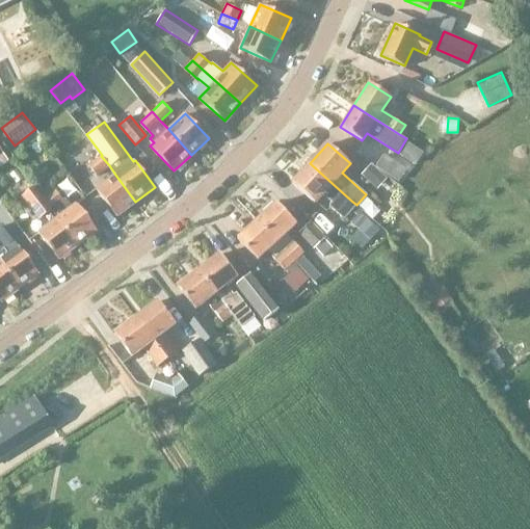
[(0,147),(0,166),(9,160),(0,147)]
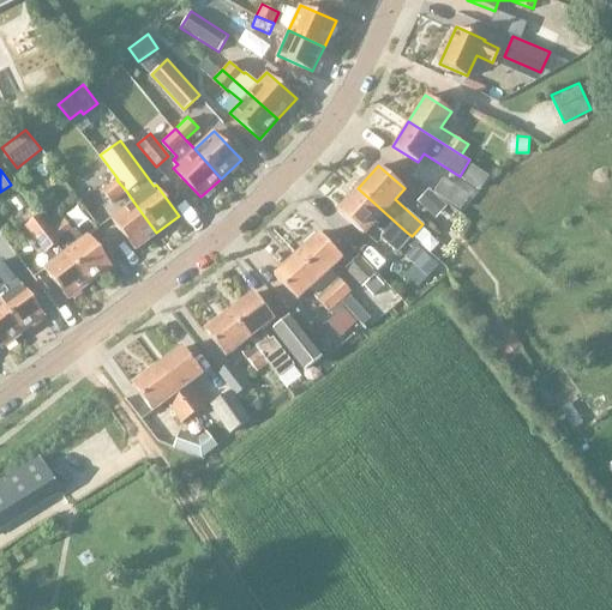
[(112,201),(126,191),(117,180),(103,189),(112,201)]
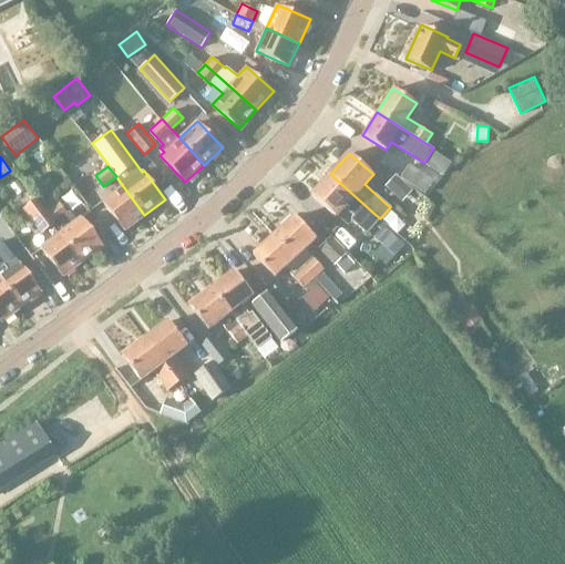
[(394,173),(386,184),(403,200),(412,187),(394,173)]
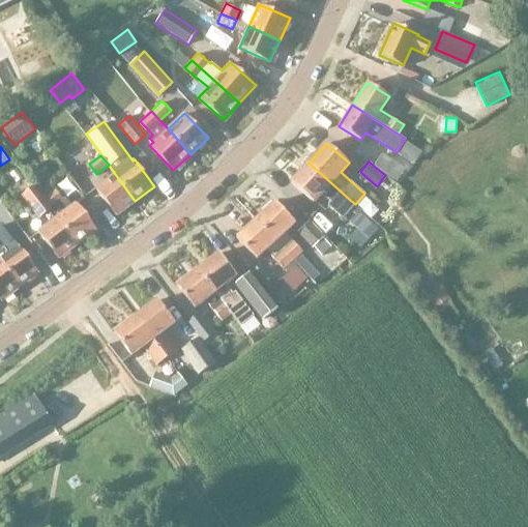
[(350,200),(309,163),(292,181),(314,201),(323,191),(331,198),(328,202),(344,216),(355,204),(350,200)]
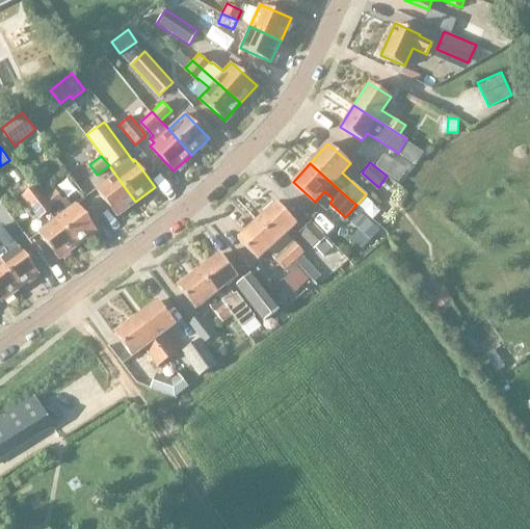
[(116,216),(135,202),(115,175),(96,188),(116,216)]
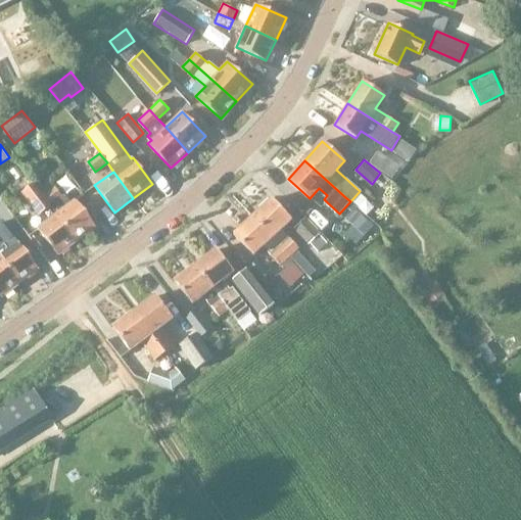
[(37,185),(37,186),(77,240),(96,226),(76,199),(72,202),(65,194),(62,196),(55,186),(54,186),(49,179),(38,187),(37,185)]
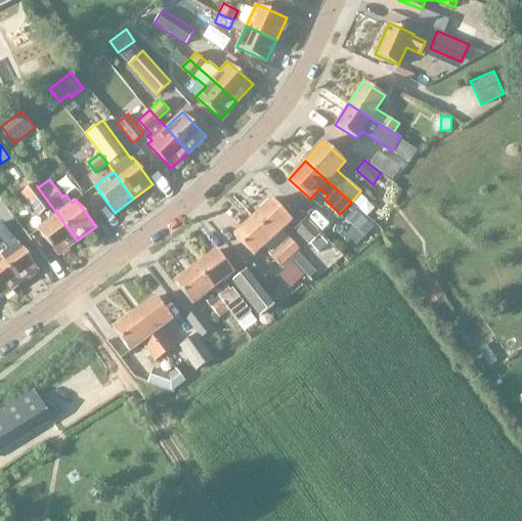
[(39,227),(58,255),(77,241),(37,186),(24,196),(31,204),(32,204),(42,218),(41,226),(39,227)]
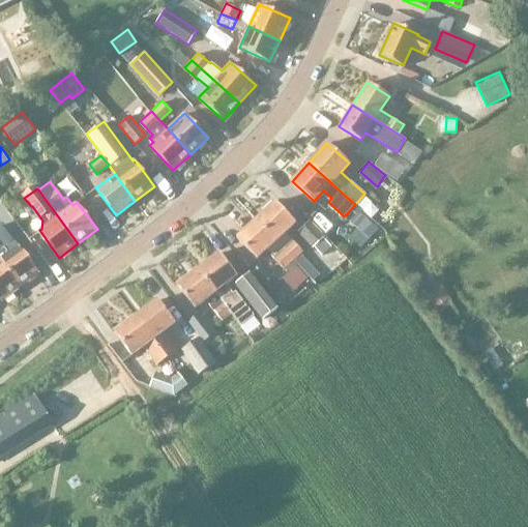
[(275,201),(257,218),(294,259),(302,251),(286,232),(296,223),(275,201)]
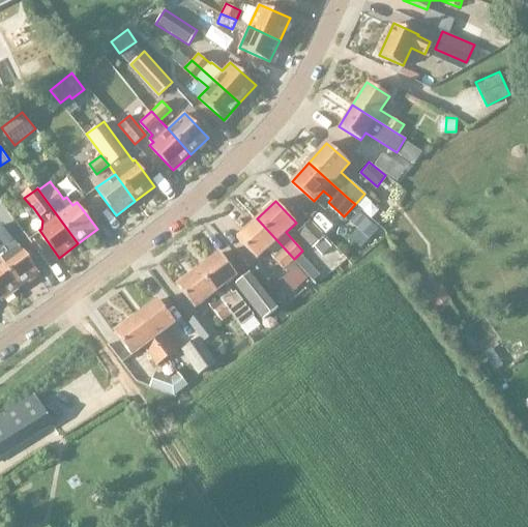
[(237,237),(257,258),(267,249),(285,267),(292,261),(294,259),(257,218),(237,237)]
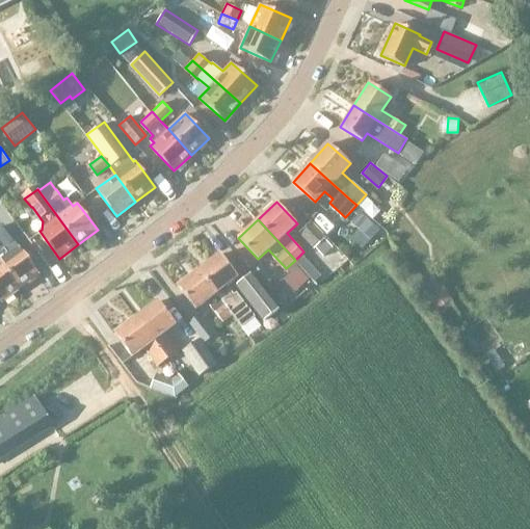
[(310,221),(300,231),(323,255),(333,245),(310,221)]
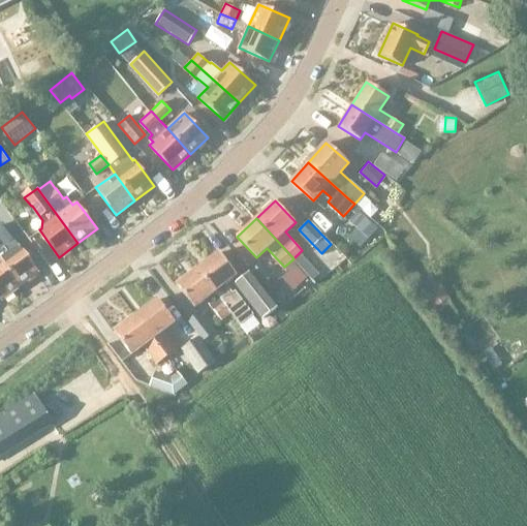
[(0,224),(0,258),(21,286),(39,272),(19,244),(17,246),(0,224)]
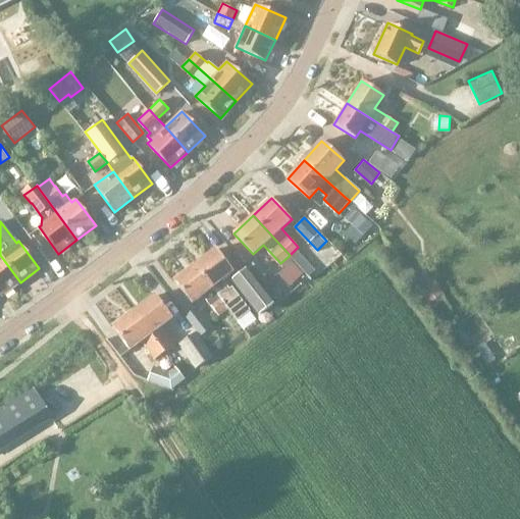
[(195,264),(227,307),(237,319),(249,310),(231,288),(229,290),(222,279),(232,271),(215,249),(195,264)]
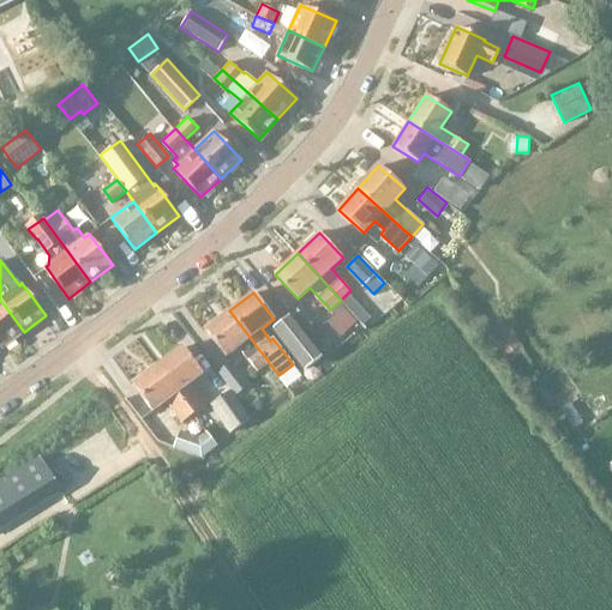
[(0,345),(1,349),(24,332),(0,300),(0,345)]
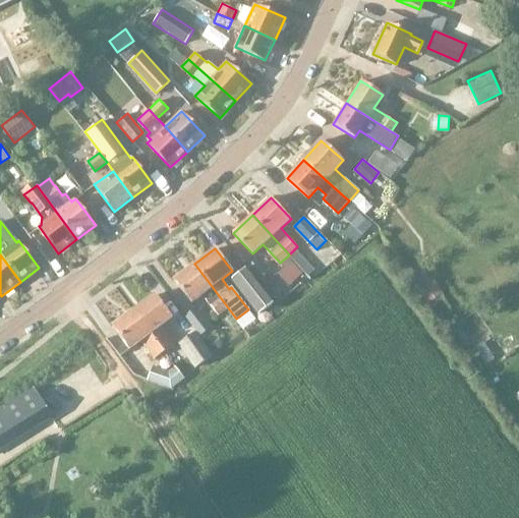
[(302,273),(287,256),(280,263),(284,267),(278,272),(290,285),(302,273)]
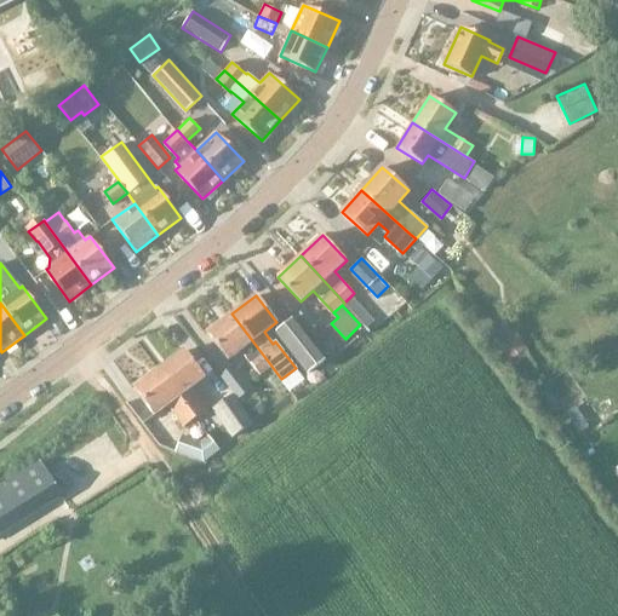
[(305,306),(295,317),(308,332),(320,322),(305,306)]
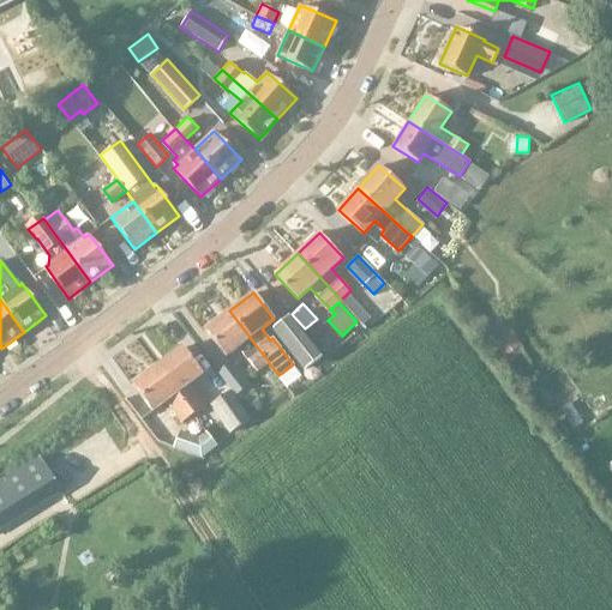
[(256,370),(268,361),(229,310),(205,330),(226,356),(238,346),(256,370)]
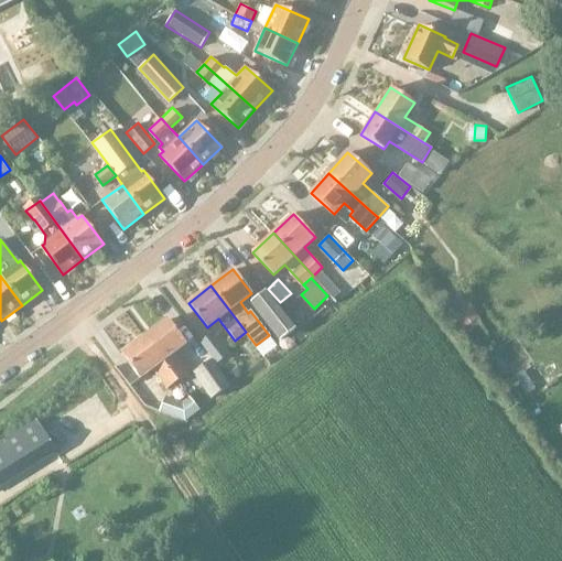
[(250,302),(280,341),(295,328),(266,290),(250,302)]
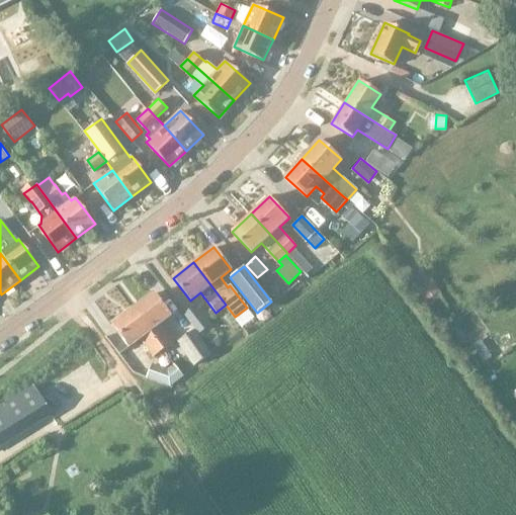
[(153,292),(133,308),(164,349),(173,342),(159,324),(170,316),(153,292)]
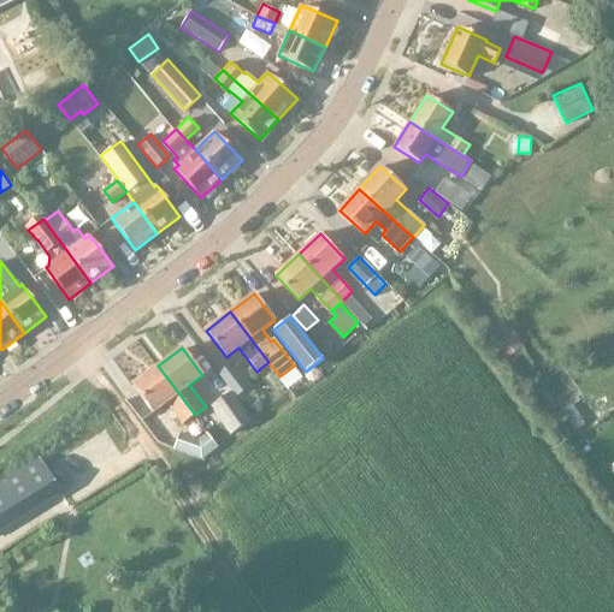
[(218,372),(236,396),(249,386),(231,362),(218,372)]
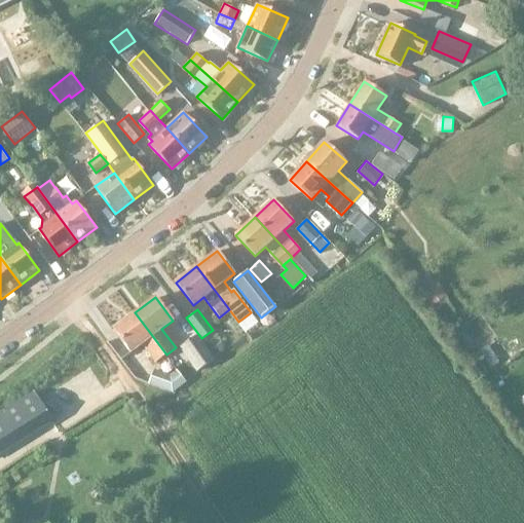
[(135,312),(114,328),(132,351),(143,343),(156,361),(166,355),(135,312)]
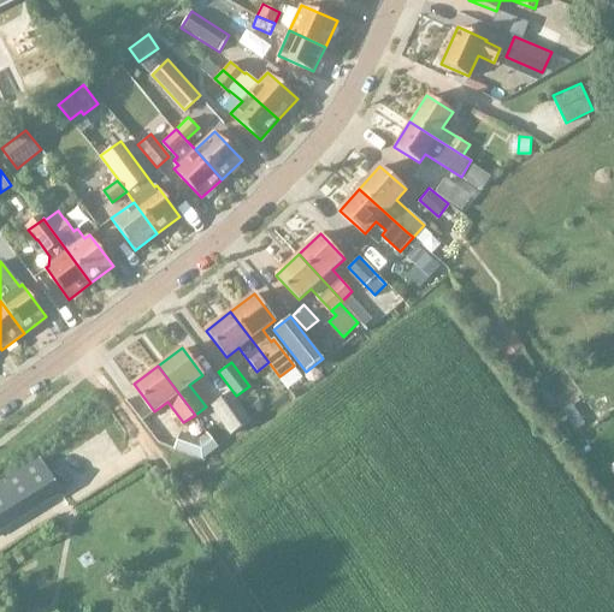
[(230,390),(211,404),(230,432),(251,417),(230,390)]
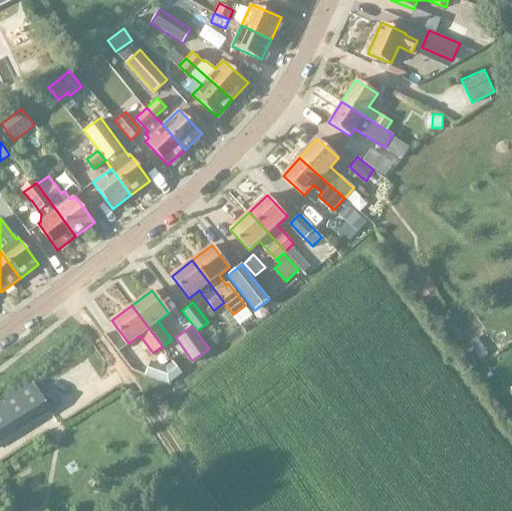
[(182,373),(180,370),(181,370),(174,360),(167,365),(152,360),(147,374),(169,382),(182,373)]
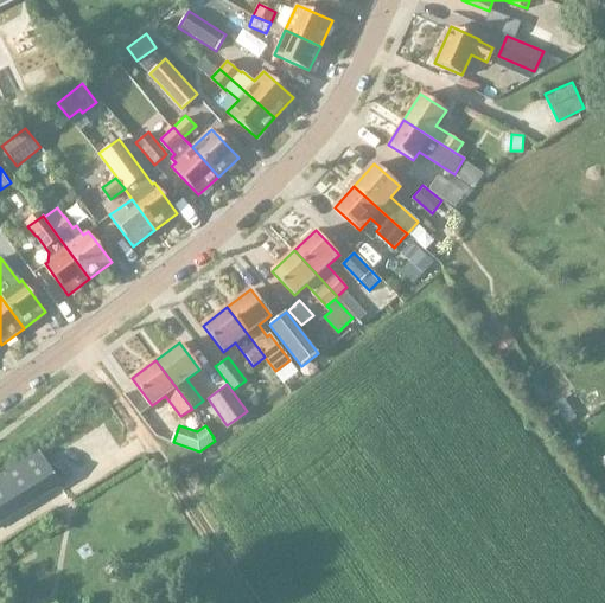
[(71,440),(59,446),(72,473),(86,466),(71,440)]
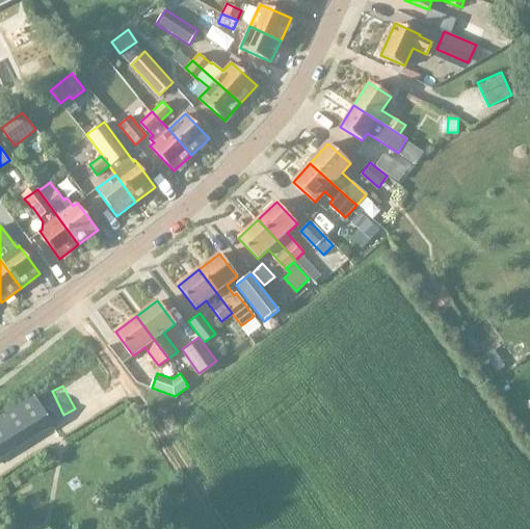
[(34,395),(0,416),(0,455),(52,424),(34,395)]
